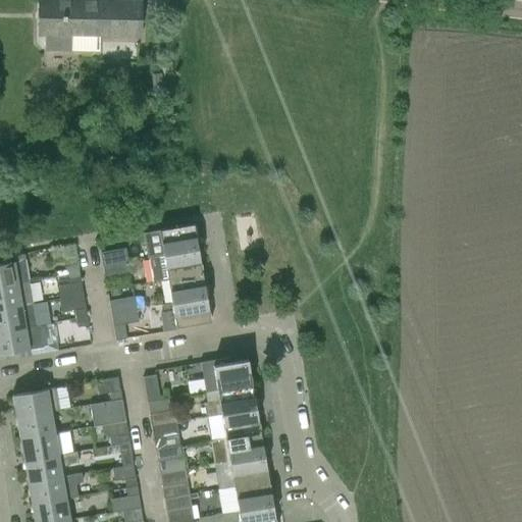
[(99,30),(98,0),(38,0),(37,36),(44,36),(44,50),(71,50),(71,36),(91,37),(90,30),(99,30)]
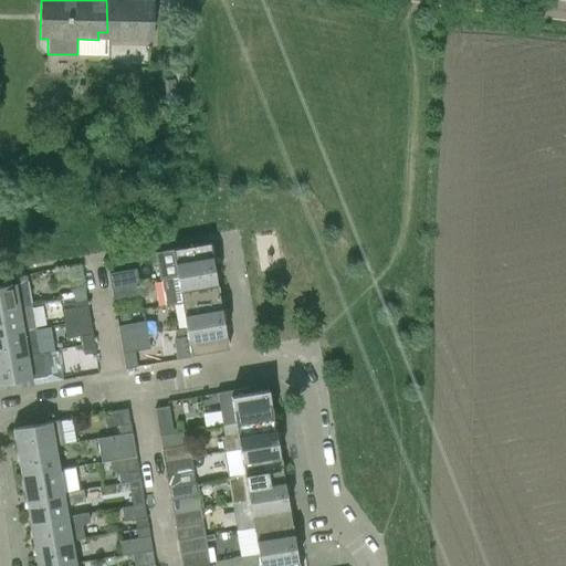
[(153,1),(115,0),(106,0),(107,32),(97,32),(98,40),(153,41),(153,1)]
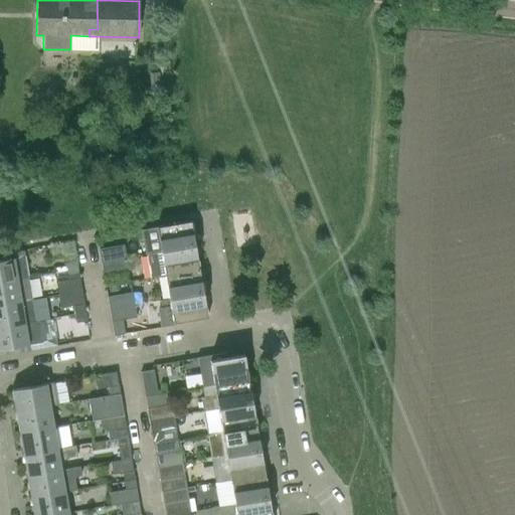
[(155,240),(145,242),(147,254),(154,252),(195,245),(190,221),(156,227),(152,228),(155,240)]
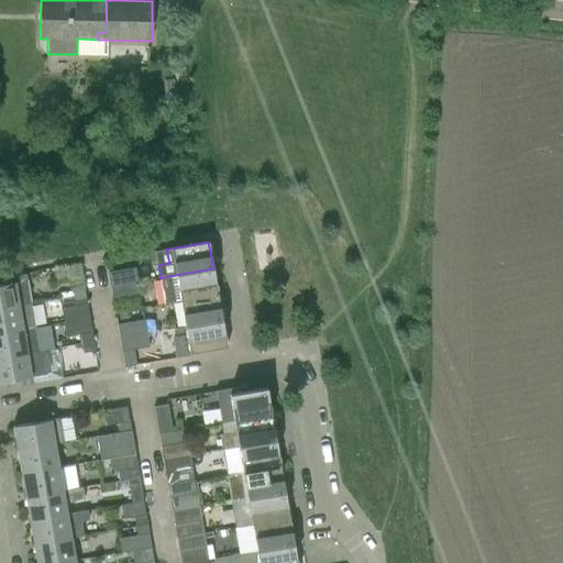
[(169,263),(166,250),(156,251),(158,265),(169,263)]
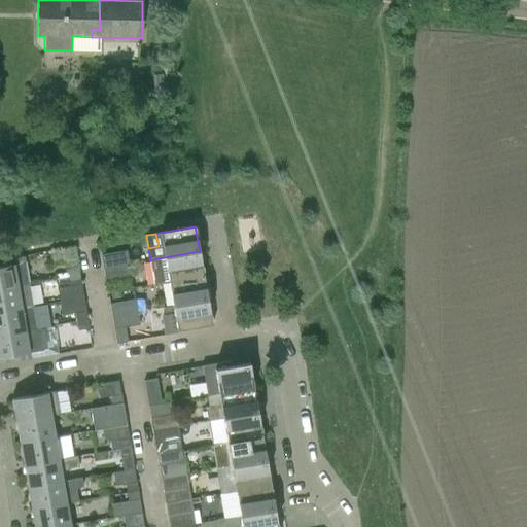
[(76,267),(74,248),(51,251),(54,265),(65,264),(66,268),(76,267)]
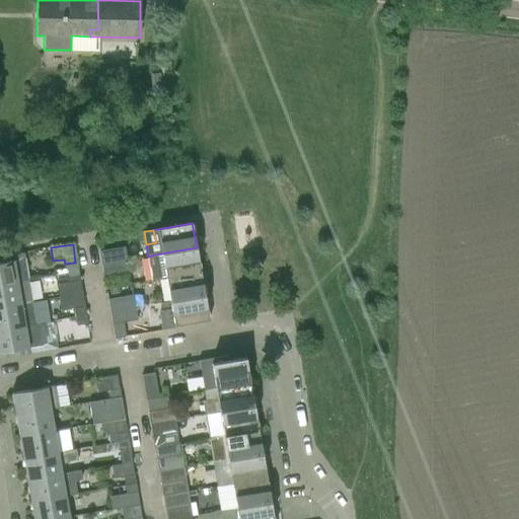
[(99,251),(101,265),(127,260),(125,247),(99,251)]
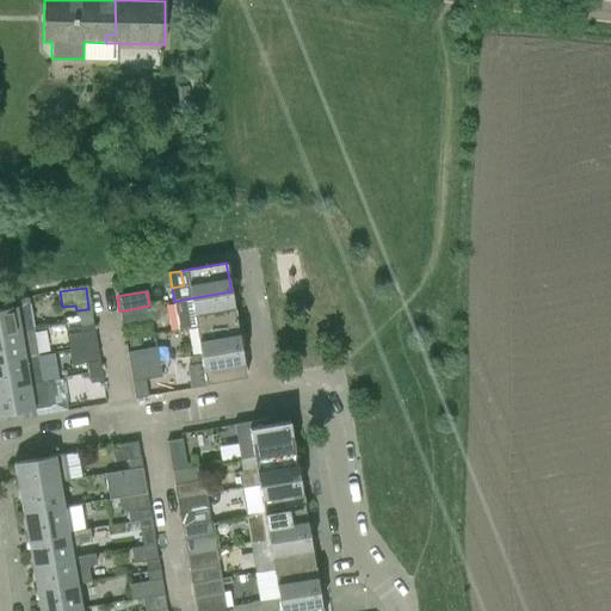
[(178,331),(196,327),(236,320),(232,291),(183,300),(174,302),(173,302),(178,331)]
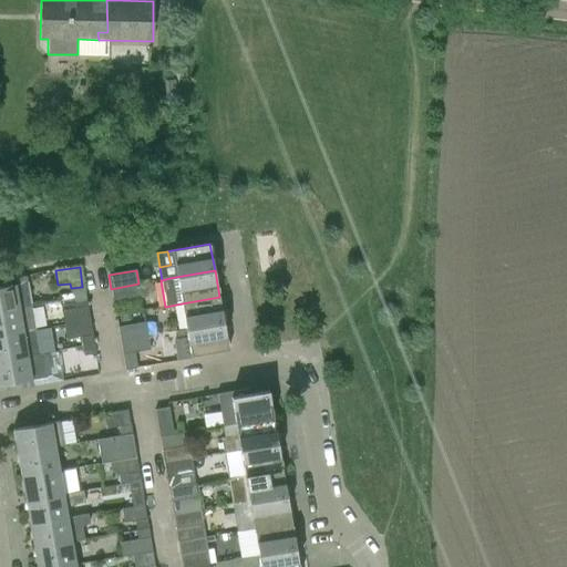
[(0,311),(31,307),(26,277),(13,278),(14,285),(0,287),(0,311)]
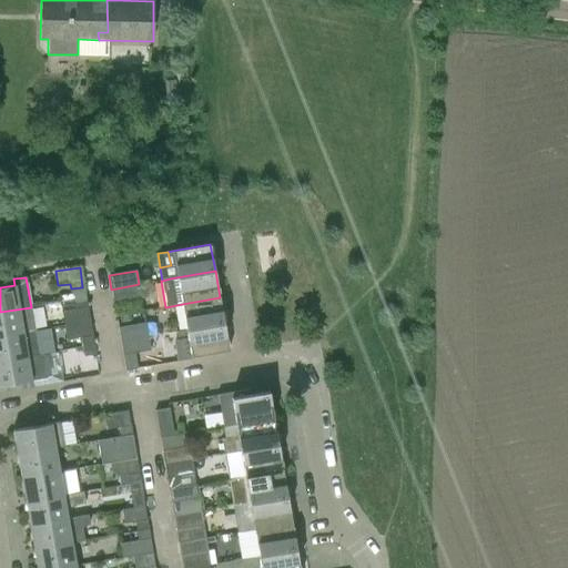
[(139,284),(111,290),(113,303),(141,297),(139,284)]
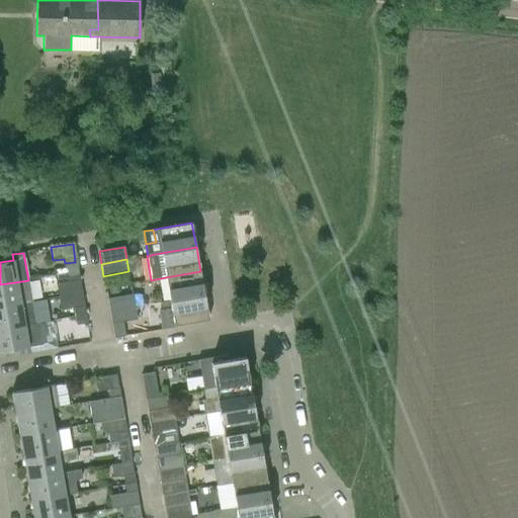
[(75,263),(65,265),(67,273),(77,271),(75,263)]
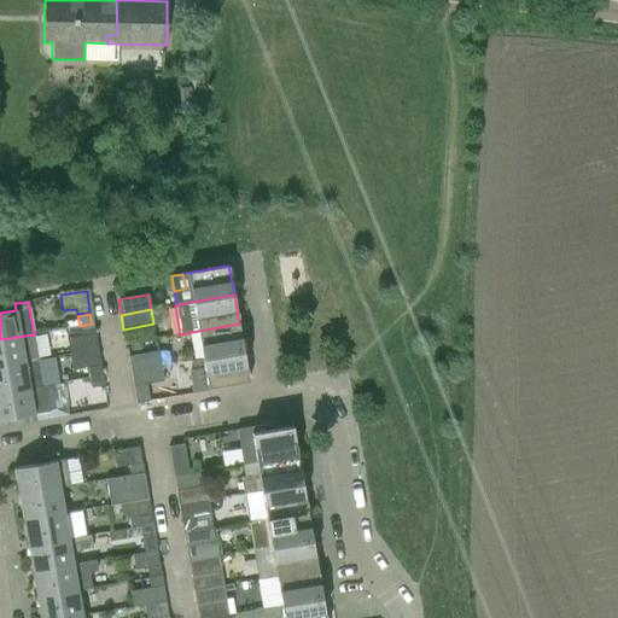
[(92,324),(80,326),(81,336),(93,334),(92,324)]
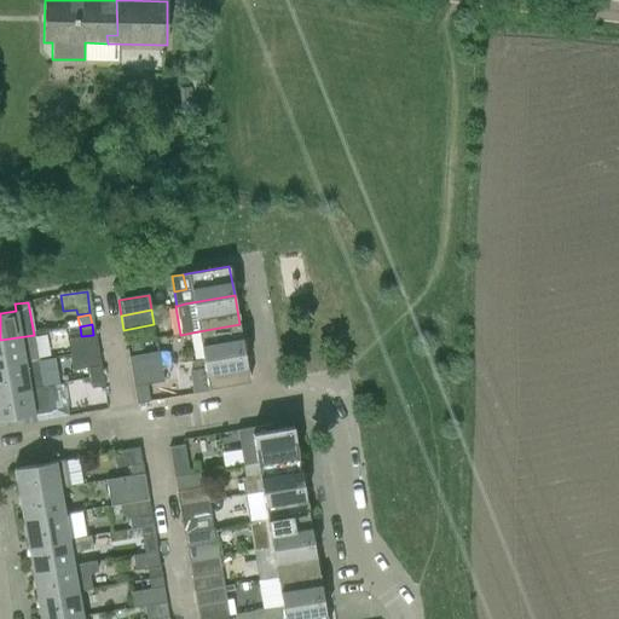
[(198,331),(203,360),(244,353),(239,324),(198,331)]
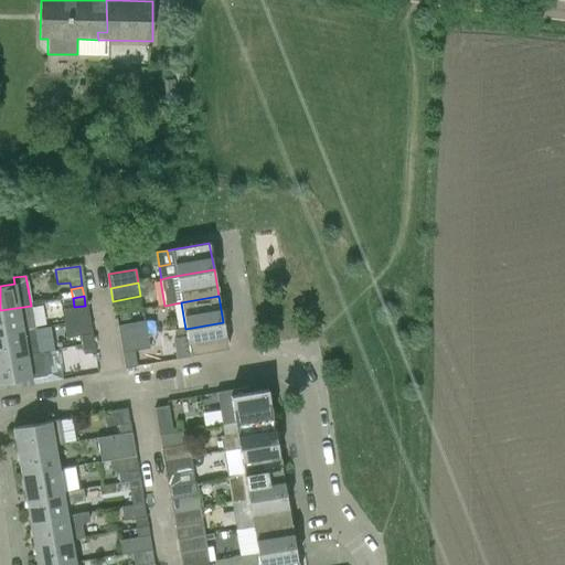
[(74,307),(73,298),(60,300),(62,309),(74,307)]
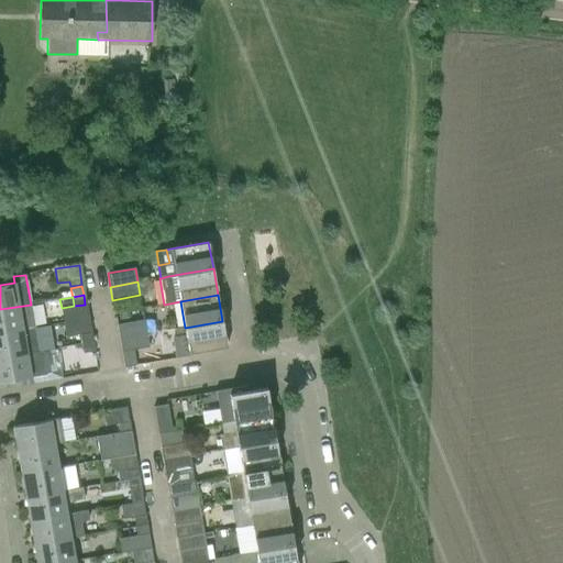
[(0,309),(0,333),(35,328),(31,305),(0,309)]
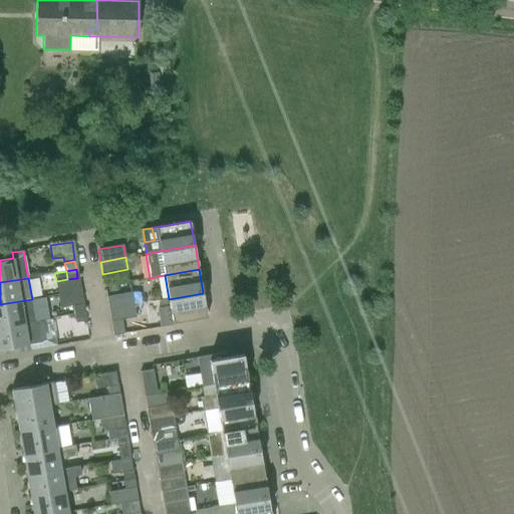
[(77,278),(67,279),(70,293),(79,291),(77,278)]
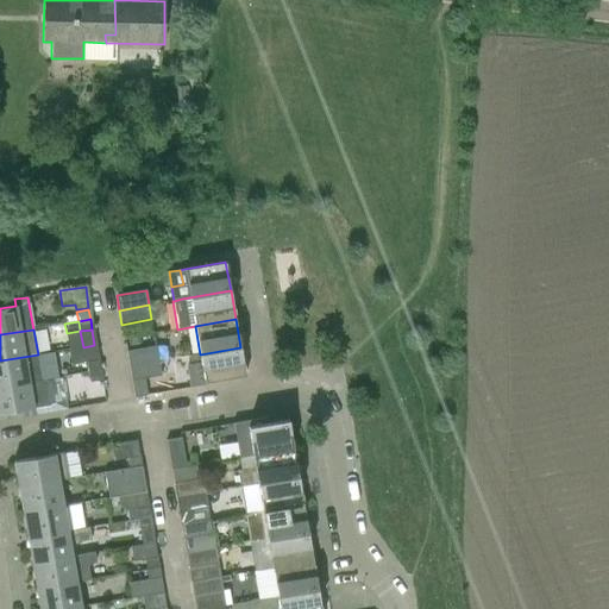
[(69,350),(83,347),(80,331),(67,333),(69,350)]
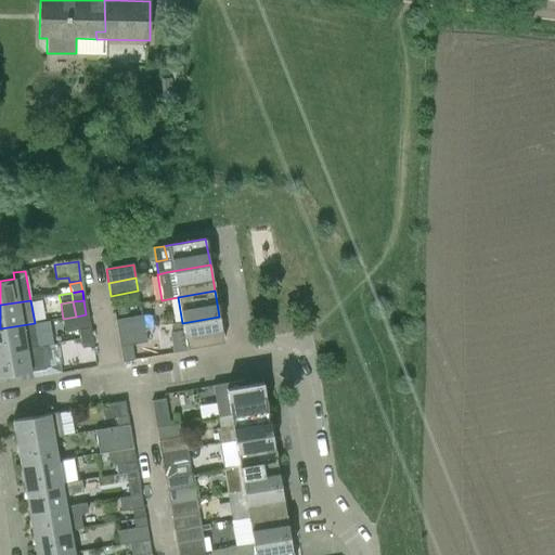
[(86,314),(76,317),(78,330),(89,327),(86,314)]
